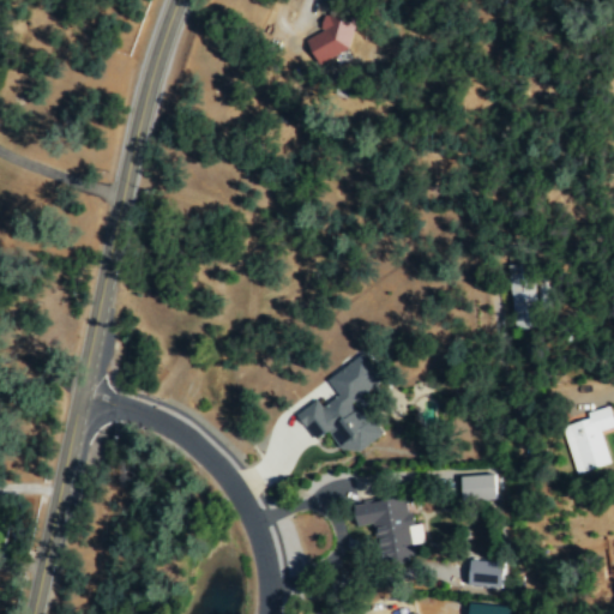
[(311,38),(307,54),(343,62),(355,13),(325,6),(317,40),(311,38)]
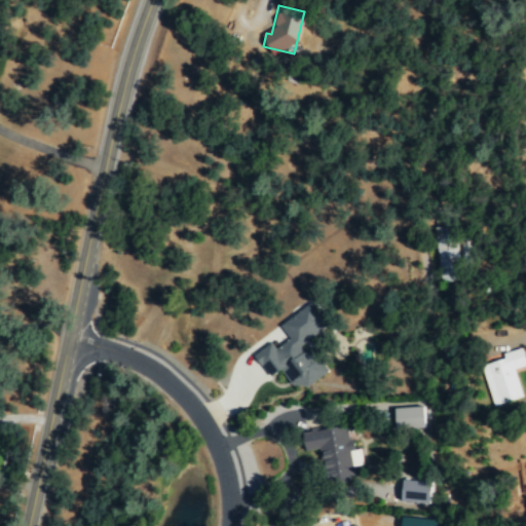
[(457,228),(437,230),(441,280),(461,278),(457,228)]
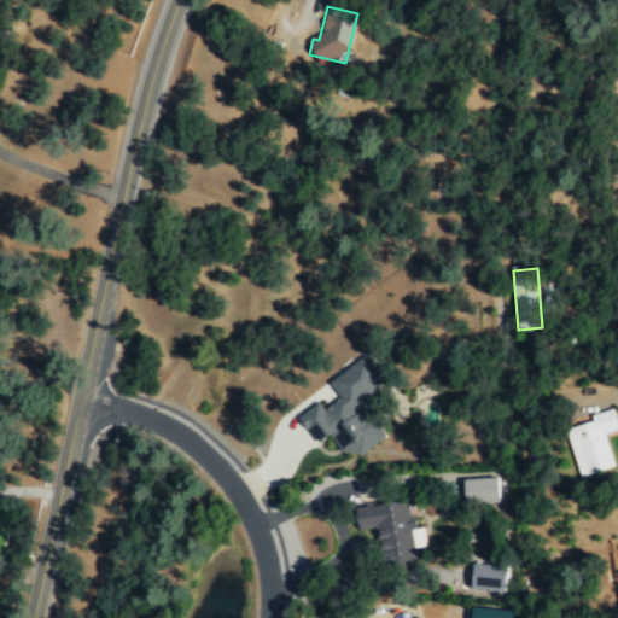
[(384,382),(365,354),(328,380),(339,396),(322,407),(318,401),(298,414),(316,442),(330,432),(348,459),(384,433),(366,407),(357,412),(351,404),(384,382)]
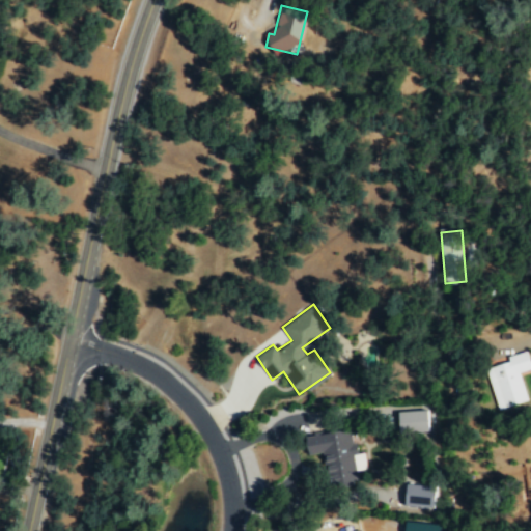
[(527,399),(519,371),(530,367),(530,366),(526,350),(506,356),(507,361),(485,367),(497,409),(527,399)]
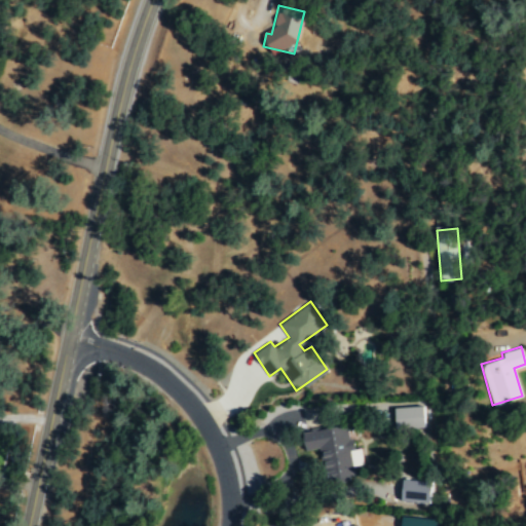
[(396,427),(423,426),(422,405),(395,406),(396,427)]
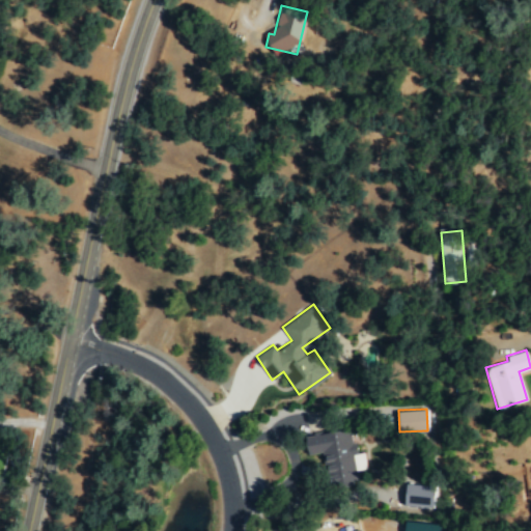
[(304,437),(307,454),(324,451),(331,483),(358,477),(353,454),(358,453),(355,440),(352,441),(348,426),(304,437)]
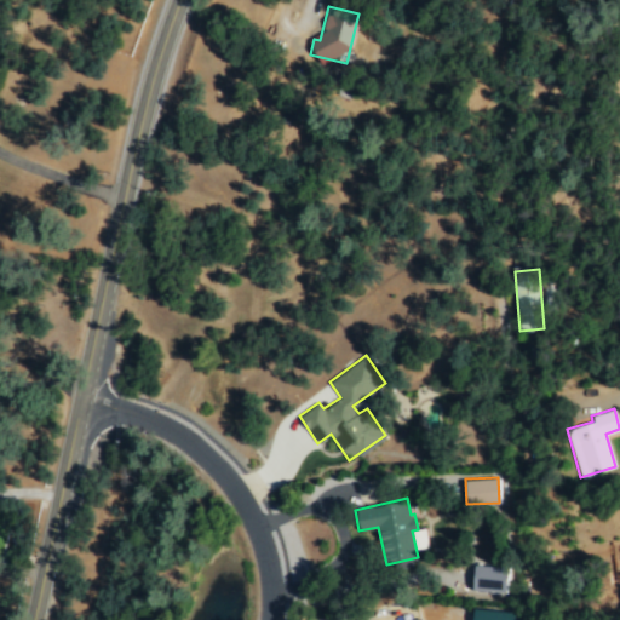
[(506,566),(474,564),(472,590),(505,591),(506,566)]
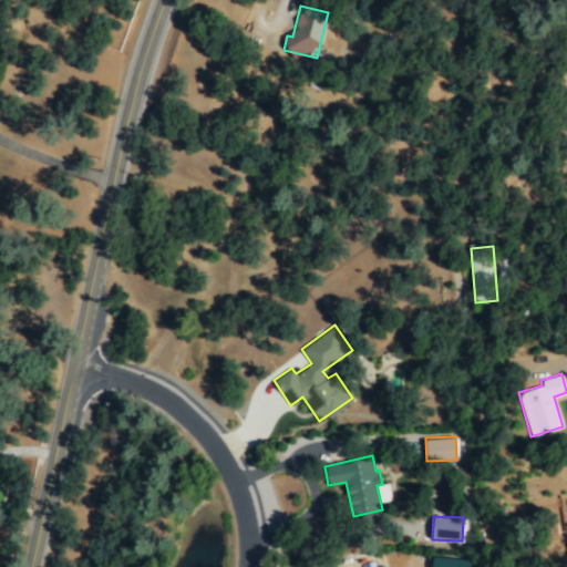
[(383,566),(381,555),(338,563),(338,566),(383,566)]
